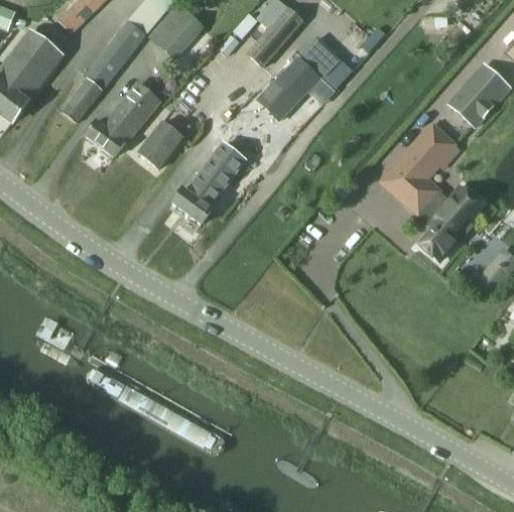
[(80,0),(58,20),(72,33),(106,0),(80,0)]
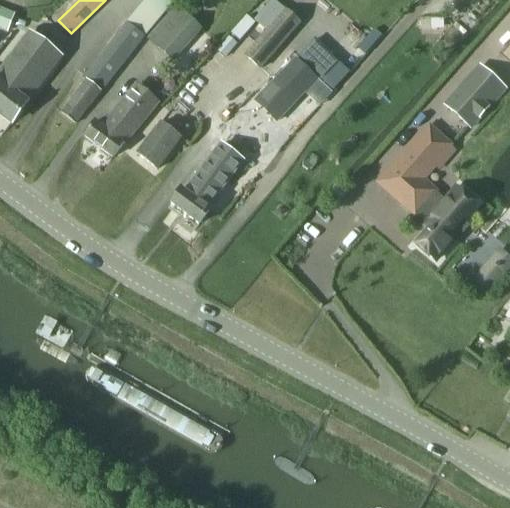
[(61,110),(73,119),(76,121),(125,59),(174,0),(144,0),(128,20),(127,19),(108,45),(82,77),(85,79),(61,110)]
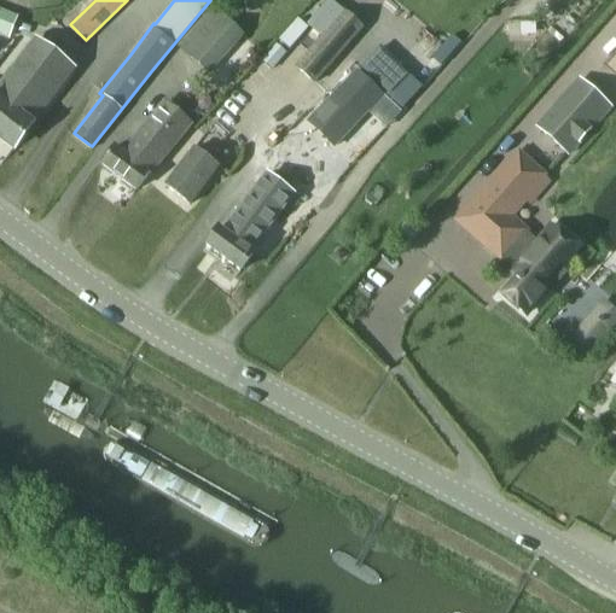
[(214,4),(179,44),(210,71),(245,31),(214,4)]
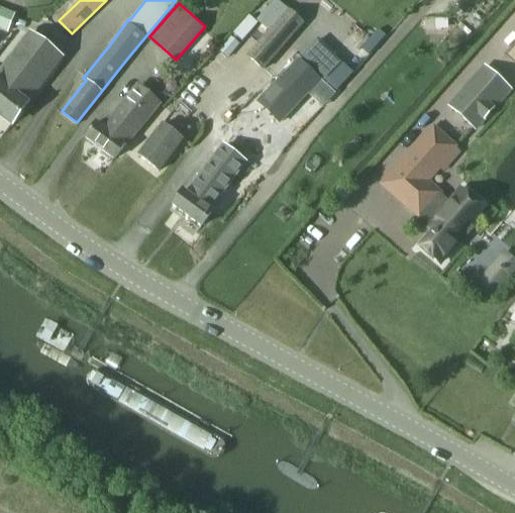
[(0,25),(8,29),(12,18),(15,12),(0,5),(0,25)]
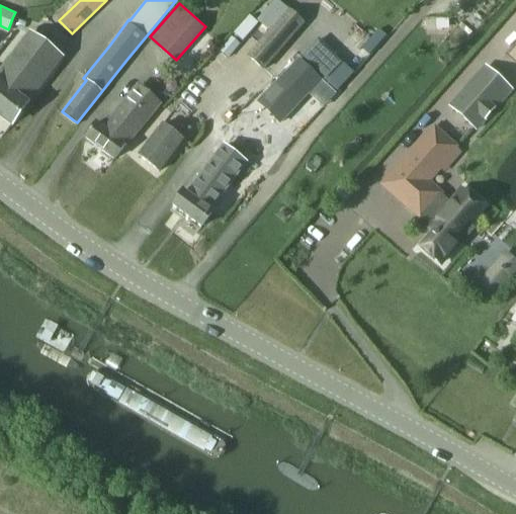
[(264,68),(306,20),(289,7),(249,55),(264,68)]
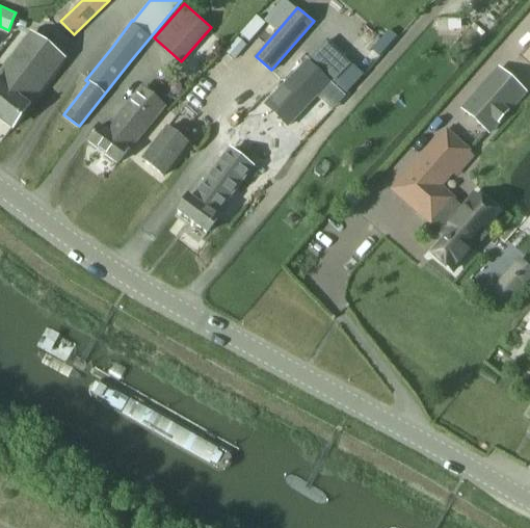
[(258,14),(242,32),(250,40),(266,22),(258,14)]
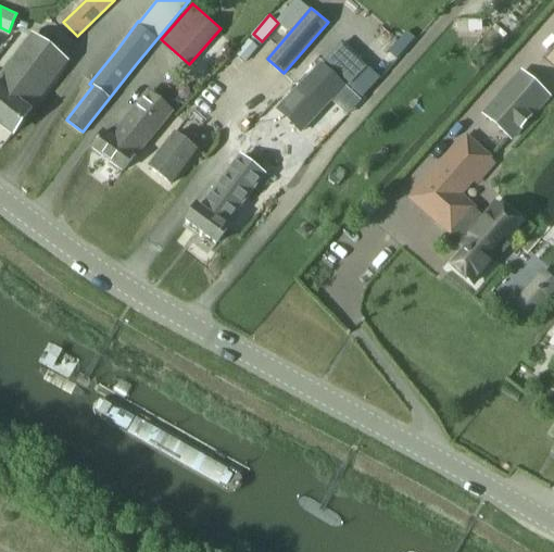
[(0,120),(13,130),(29,109),(28,109),(66,59),(34,34),(11,64),(7,69),(1,76),(0,75),(0,120)]
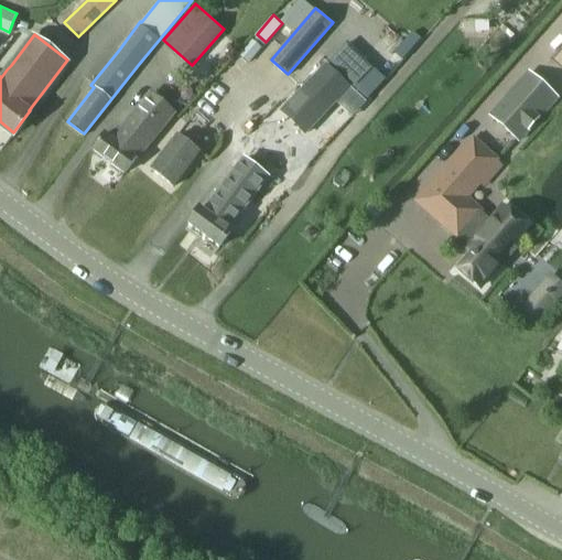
[(254,38),(240,53),(249,61),(262,45),(254,38)]
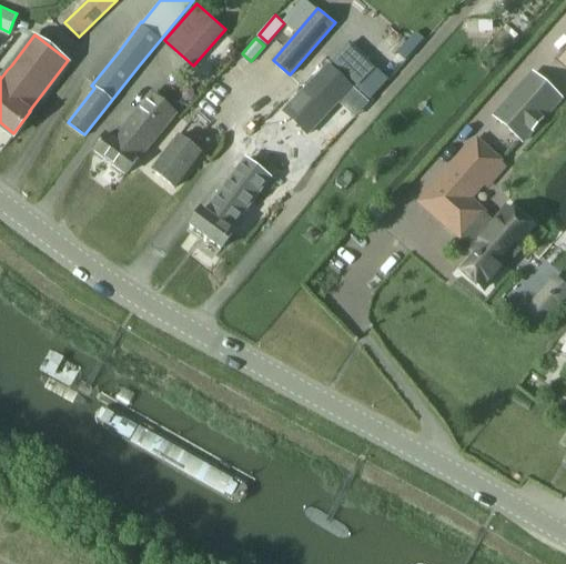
[(315,129),(355,86),(351,81),(353,78),(360,84),(375,67),(349,41),(332,59),(337,64),(335,67),(330,61),(302,90),(297,86),(285,99),(295,109),(282,123),(304,143),(310,137),(309,136),(315,129)]
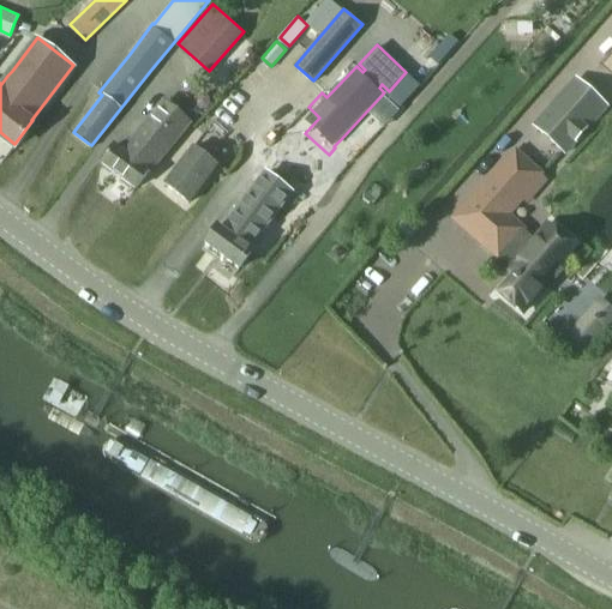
[(564,148),(606,100),(580,77),(538,125),(564,148)]
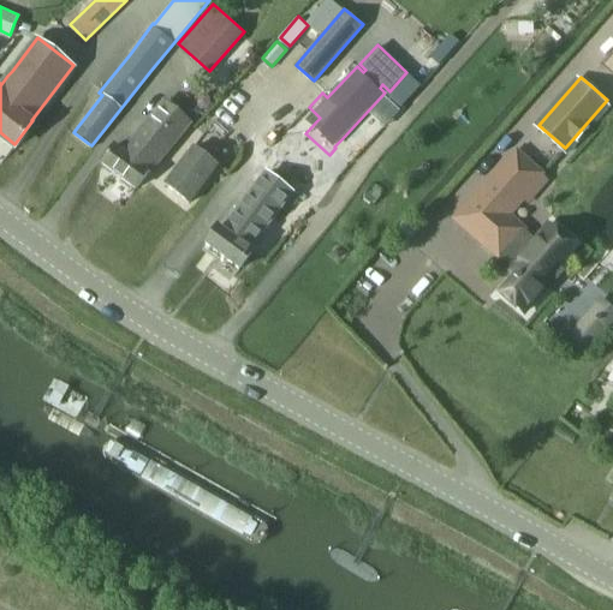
[(152,171),(192,119),(166,99),(134,141),(131,139),(124,148),(117,142),(102,160),(137,186),(150,169),(152,171)]
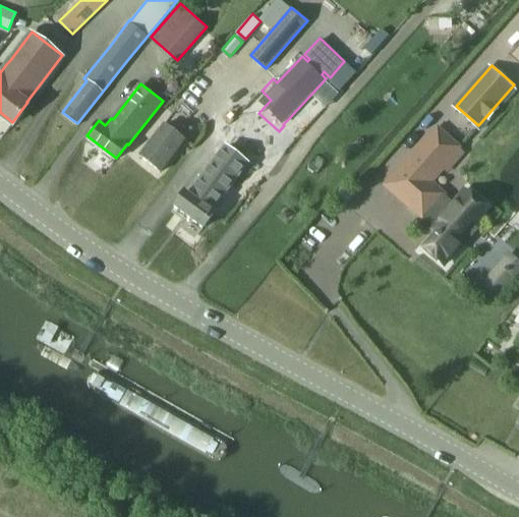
[(161,169),(185,138),(165,122),(140,154),(161,169)]
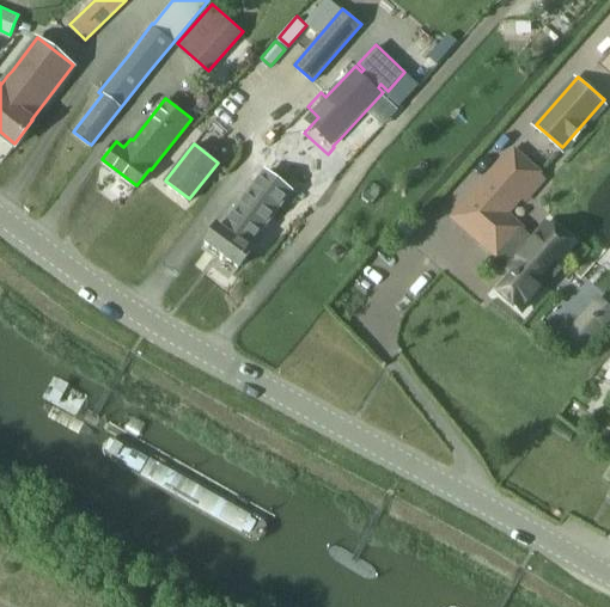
[(526,201),(547,177),(514,148),(456,215),(511,263),(507,268),(513,275),(501,288),(523,306),(548,277),(546,275),(574,241),(546,218),(531,234),(525,228),(528,225),(511,210),(523,197),(526,201)]
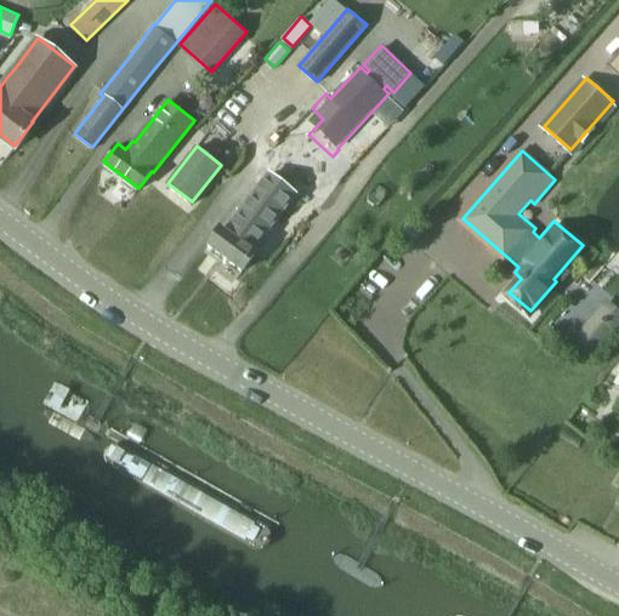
[(222,226),(209,244),(242,269),(256,251),(253,249),(256,245),(251,241),(287,198),(312,221),(329,200),(304,177),(294,188),(273,171),(268,177),(227,229),(222,226)]
